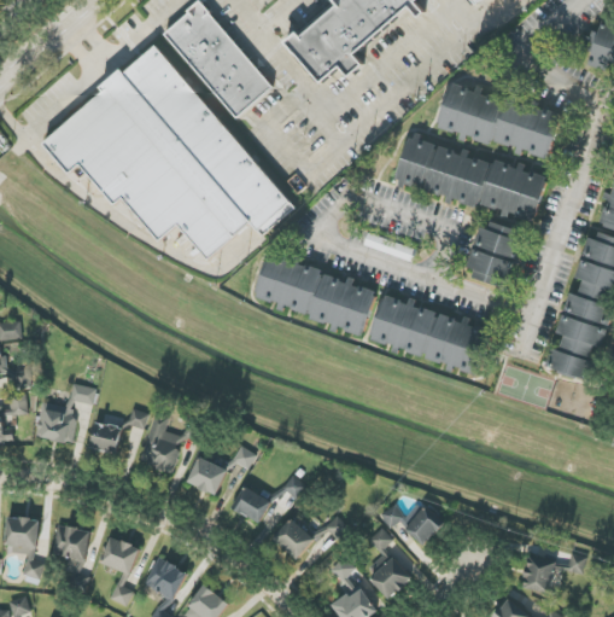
[(319,83),(339,67),(348,76),(362,65),(352,53),(411,5),(410,4),(414,0),(333,0),(335,5),(299,35),(296,31),(285,41),(319,83)]
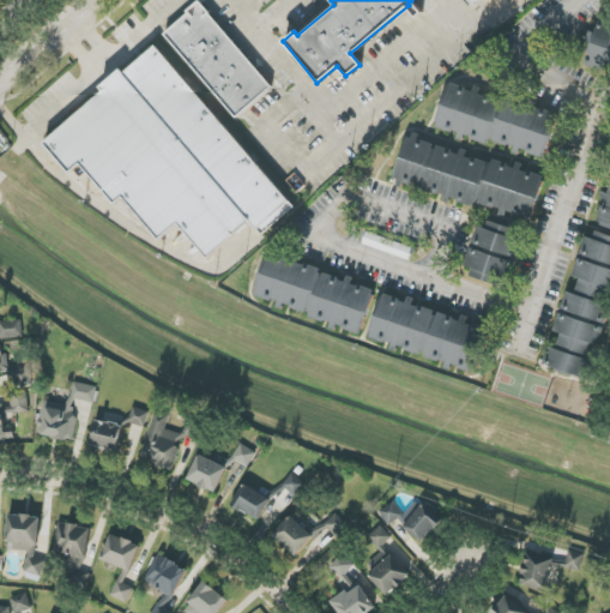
[(231,118),(270,88),(200,1),(162,31),(231,118)]
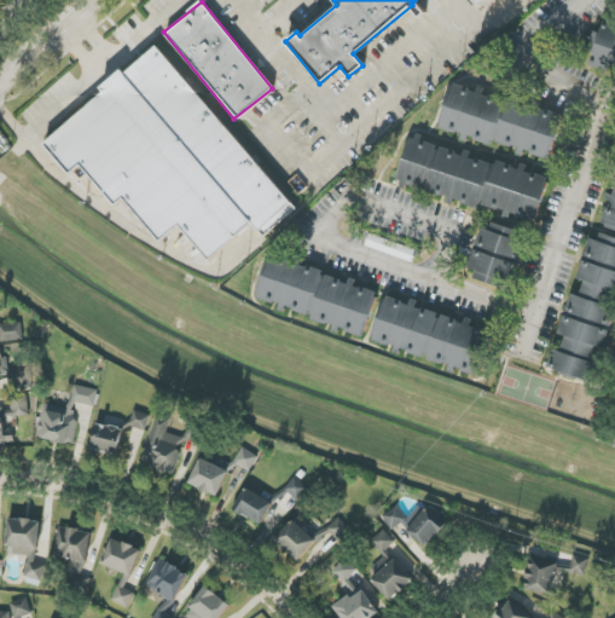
[(589,65),(610,71),(608,79),(614,80),(614,26),(599,22),(589,65)]
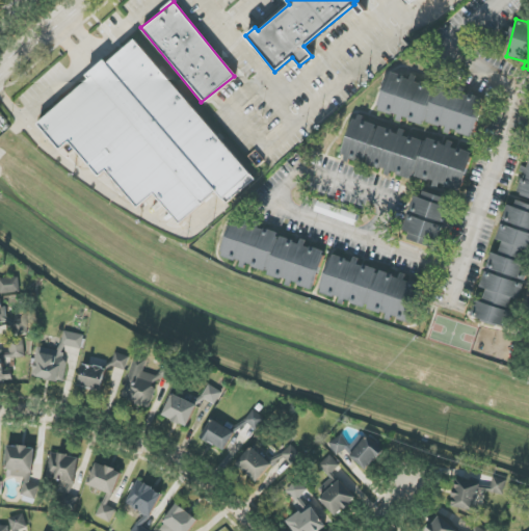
[(252,179),(134,38),(106,62),(35,122),(58,150),(68,141),(97,176),(105,169),(136,207),(153,192),(178,222),(215,191),(223,203),(252,179)]
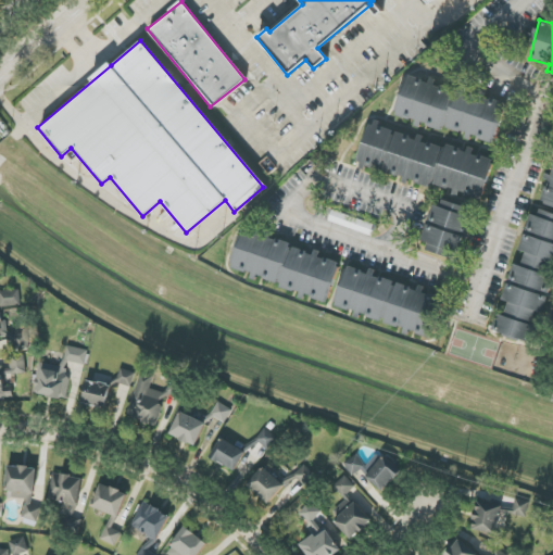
[(503,101),(429,84),(429,82),(403,75),(393,115),(413,121),(413,123),(440,129),(440,127),(466,133),(465,136),(493,142),(503,101)]
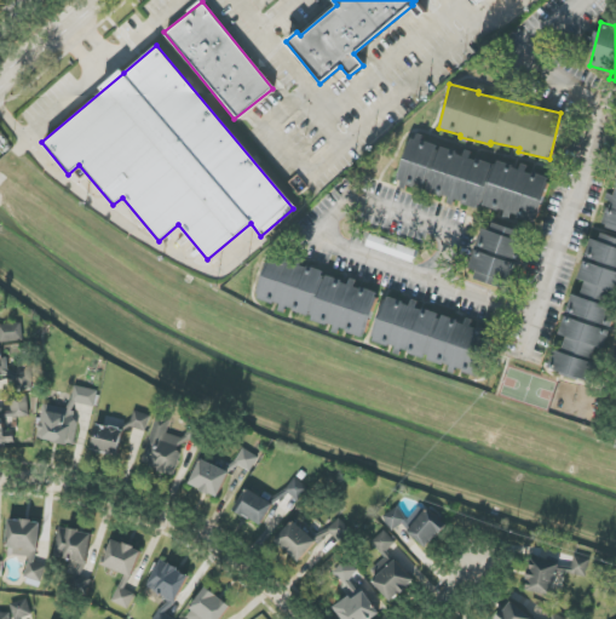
[(547,177),(523,171),(524,167),(495,160),(494,162),(461,154),(461,152),(408,137),(396,183),(449,198),(449,200),(476,207),(477,205),(535,221),(547,177)]
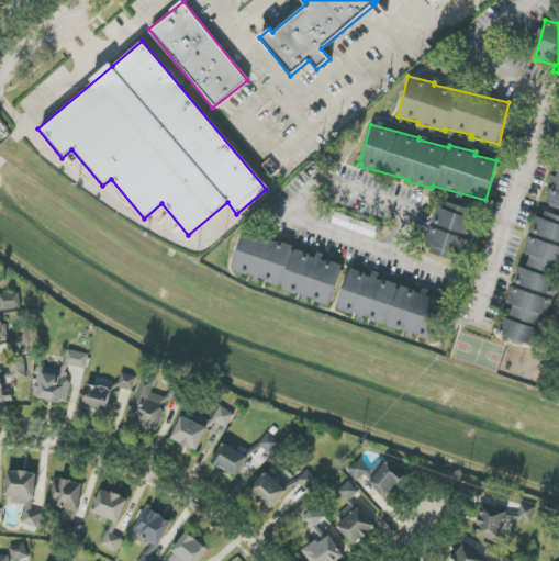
[(558,165),(556,179),(551,178),(545,204),(558,208),(558,165)]
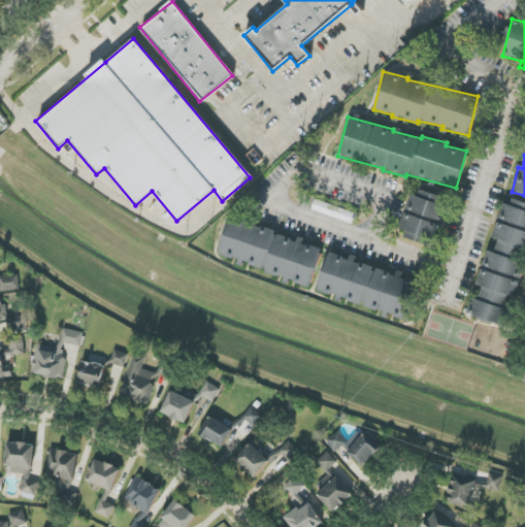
[(402,236),(434,245),(448,197),(418,189),(416,195),(408,193),(398,228),(404,230),(402,236)]
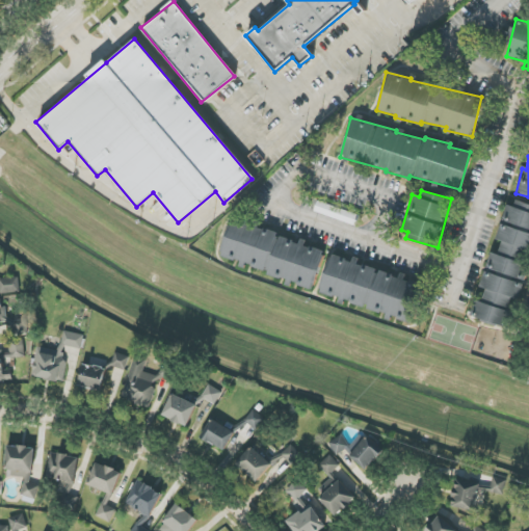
[(468,317),(506,328),(528,251),(528,204),(508,197),(496,239),(500,241),(496,254),(488,251),(477,291),(475,290),(468,317)]
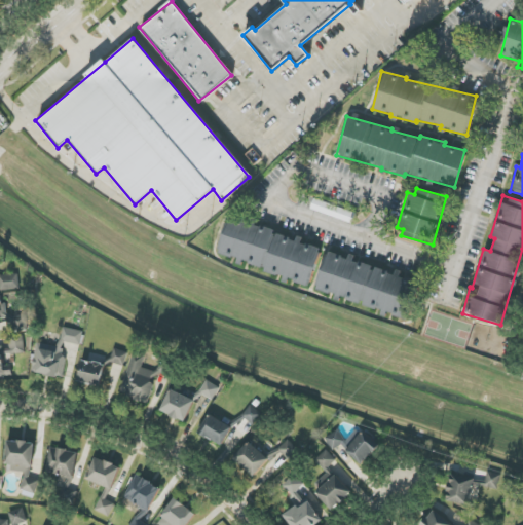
[(335,216),(338,207),(311,198),(308,208),(335,216)]
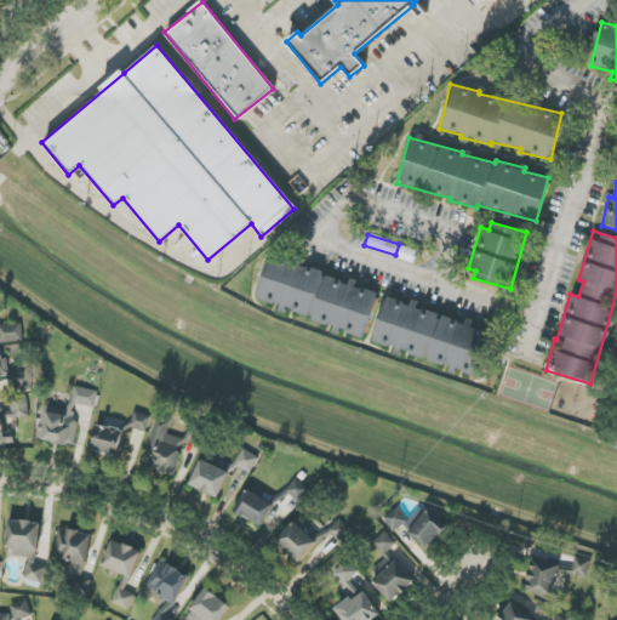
[(376,291),(353,286),(355,279),(266,259),(256,300),(278,305),(276,311),(336,324),(335,330),(365,337),(376,291)]
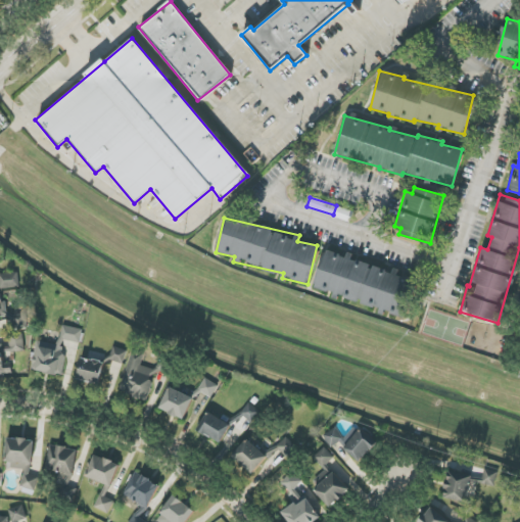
[(314,287),(332,293),(331,295),(381,309),(380,312),(405,318),(416,280),(395,274),(396,272),(346,258),(347,256),(324,249),(314,287)]
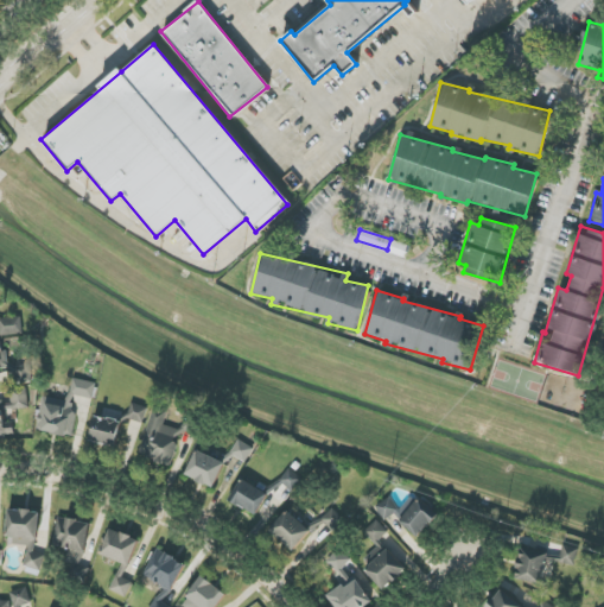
[(0,333),(19,333),(19,316),(0,316),(0,333)]
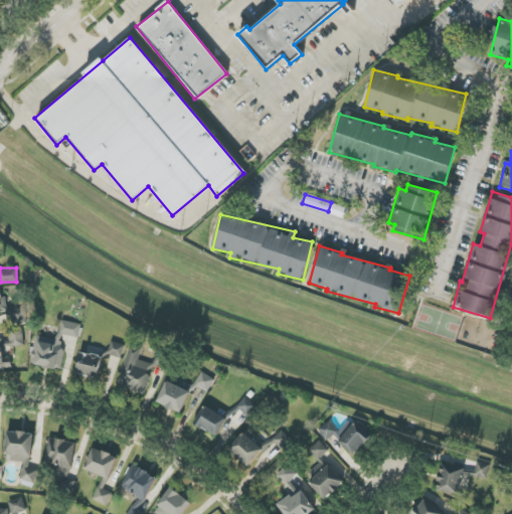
[(0,324),(26,323),(26,306),(3,307),(3,295),(0,295),(0,324)]
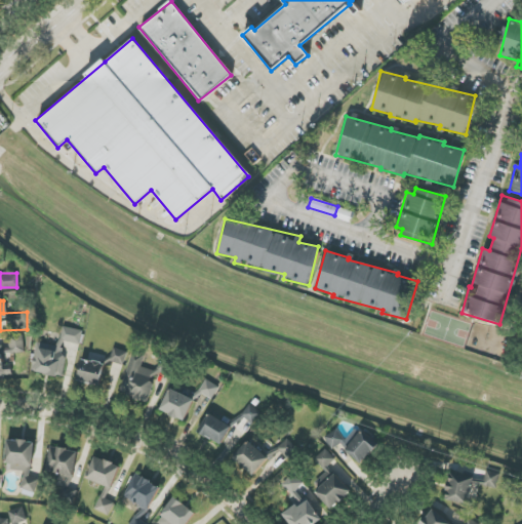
[(33,341),(29,371),(58,375),(64,340),(79,344),(80,329),(58,326),(56,345),(33,341)]
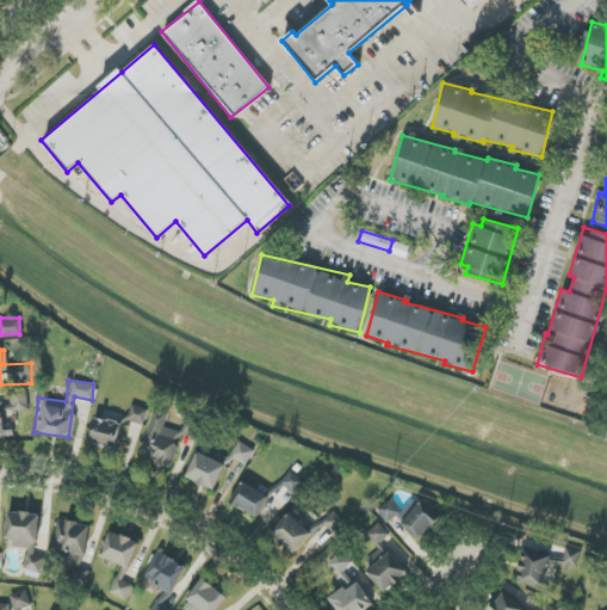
[(0,437),(11,436),(11,424),(1,424),(1,411),(25,411),(24,392),(7,392),(7,402),(0,402),(0,437)]
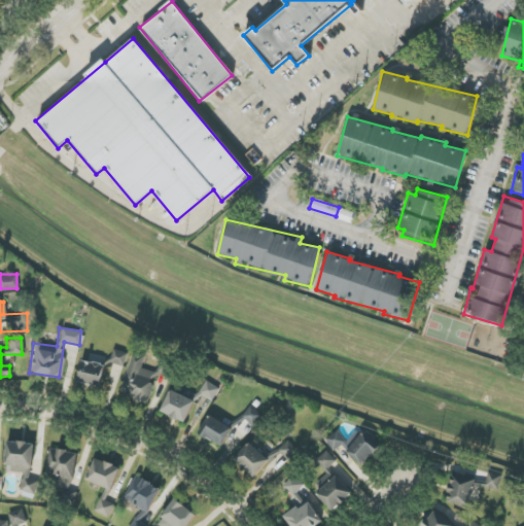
[(126,352),(112,348),(108,362),(121,366),(126,352)]
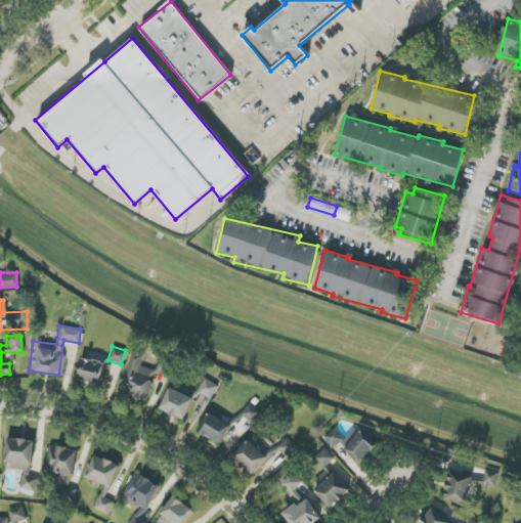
[(144,401),(155,371),(139,365),(142,353),(130,349),(117,391),(144,401)]
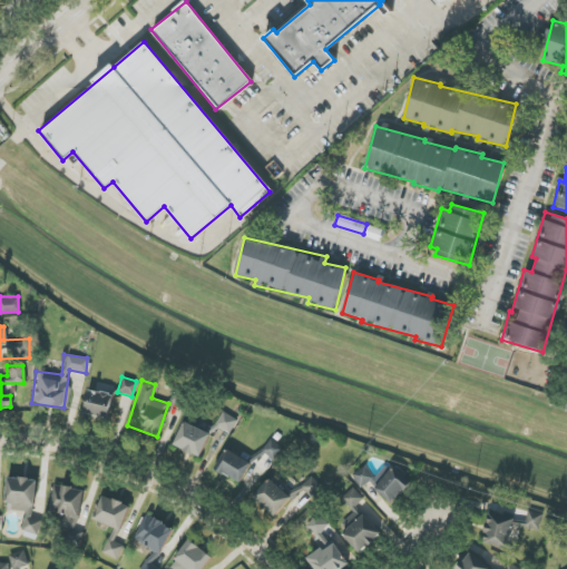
[(82,414),(107,418),(110,393),(87,389),(82,414)]
